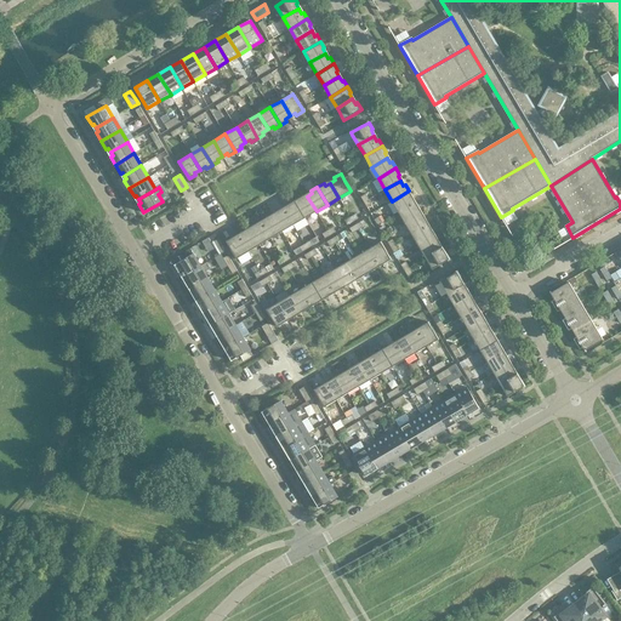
[(412,197),(409,191),(392,201),(399,212),(414,203),(411,198),(412,197)]
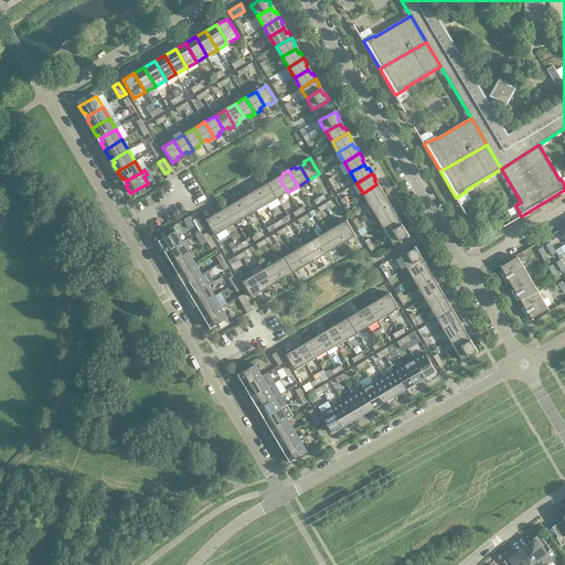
[(288,192),(279,179),(275,181),(274,179),(268,182),(277,199),(288,192)]
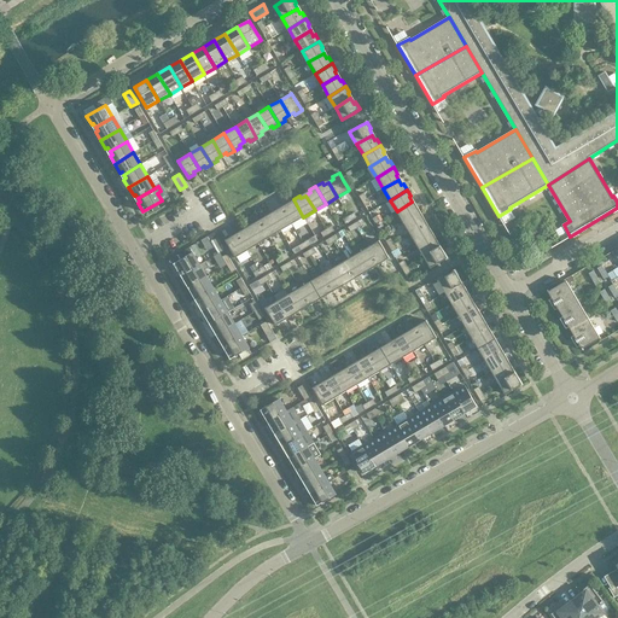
[(303,217),(293,199),(286,204),(287,205),(283,209),(292,223),(303,217)]
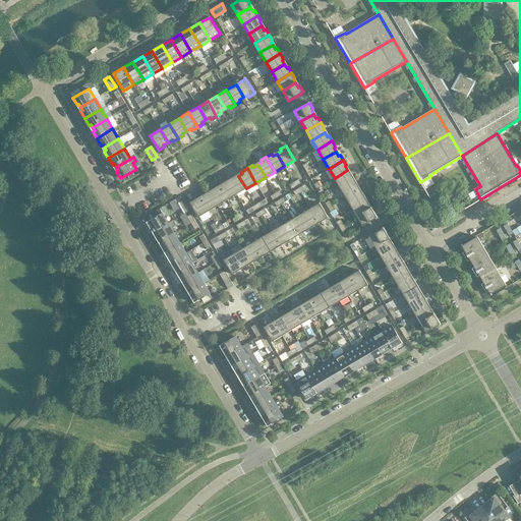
[(350,175),(347,170),(335,178),(340,187),(354,179),(351,174),(350,175)]
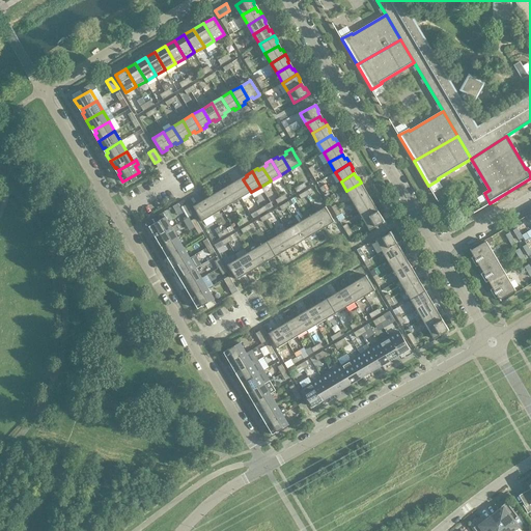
[(251,192),(243,179),(239,182),(238,179),(232,184),(242,198),(251,192)]
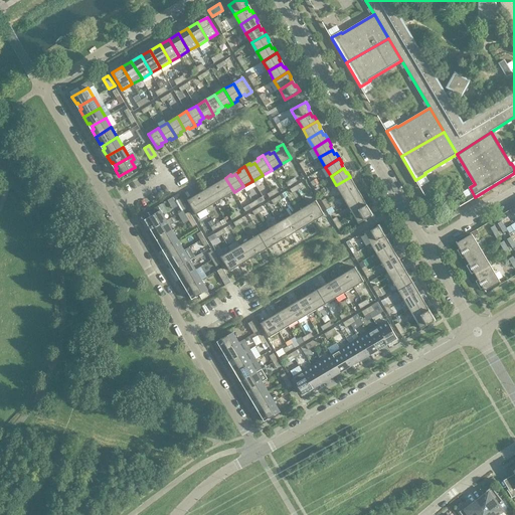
[(353,182),(350,177),(336,185),(342,195),(354,187),(352,183),(353,182)]
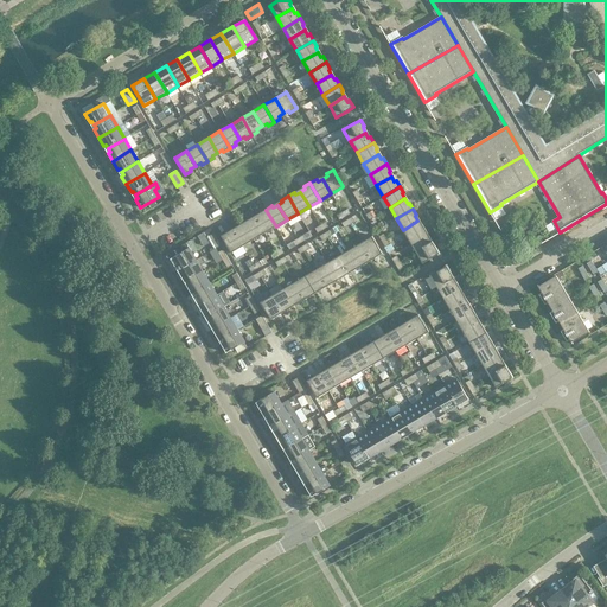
[(276,227),(266,210),(260,213),(261,215),(256,218),(264,232),(276,227)]
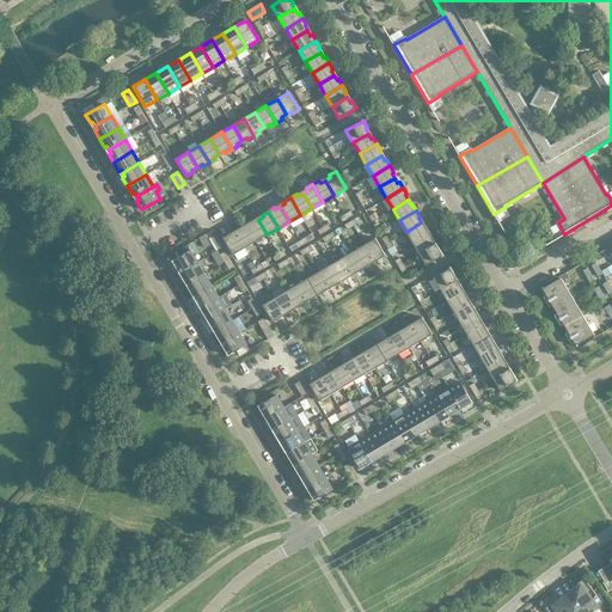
[(267,234),(258,220),(254,222),(252,220),(245,225),(256,242),(267,234)]
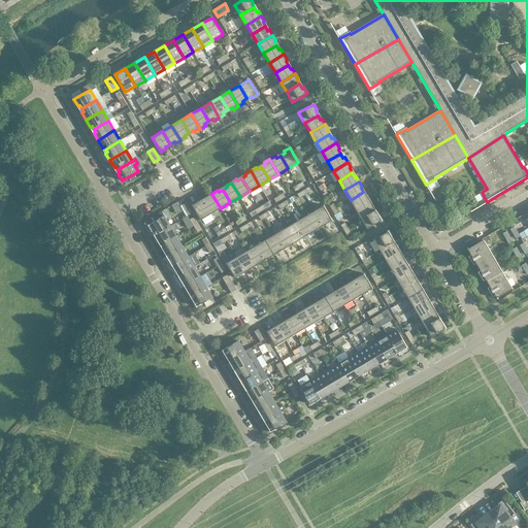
[(366,196),(363,192),(351,200),(356,209),(370,200),(367,195),(366,196)]
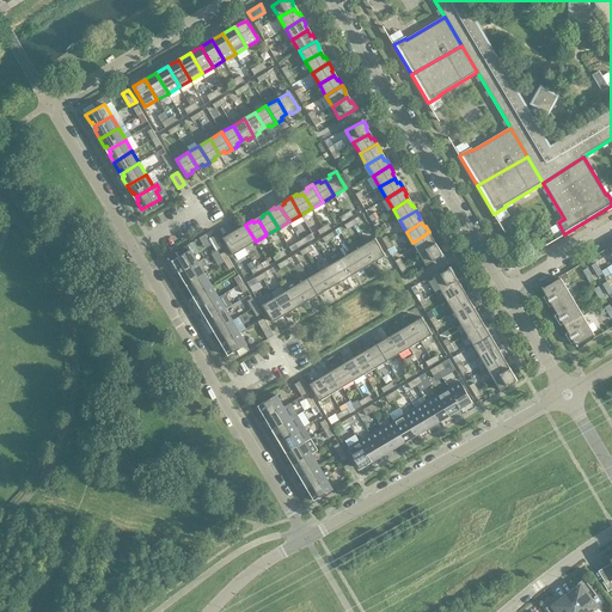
[(256,242),(245,225),(239,228),(240,230),(236,233),(245,248),(256,242)]
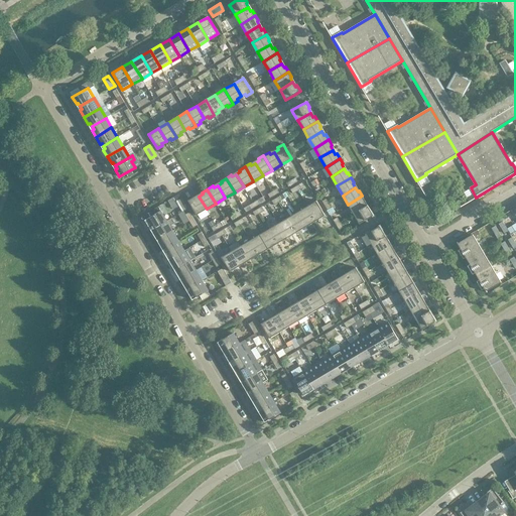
[(365,202),(362,196),(348,205),(354,214),(366,207),(364,203),(365,202)]
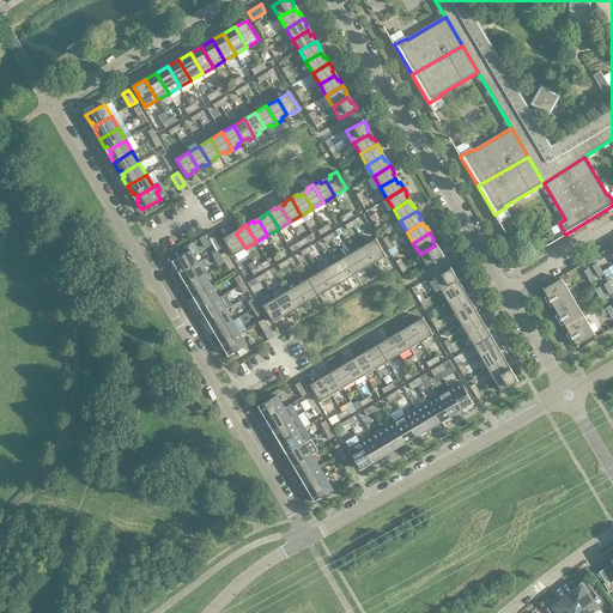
[(246,248),(236,234),(231,236),(230,234),(223,238),(228,246),(234,255),(236,254),(235,254),(246,248)]
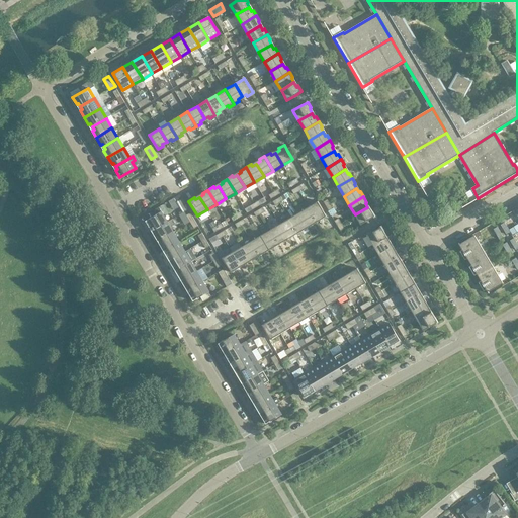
[(174,198),(169,201),(174,210),(179,207),(177,202),(174,198)]
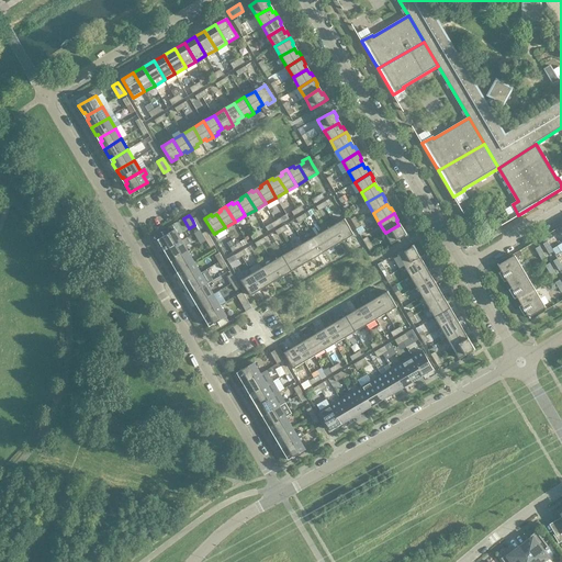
[(204,227),(198,216),(192,220),(194,225),(199,231),(204,227)]
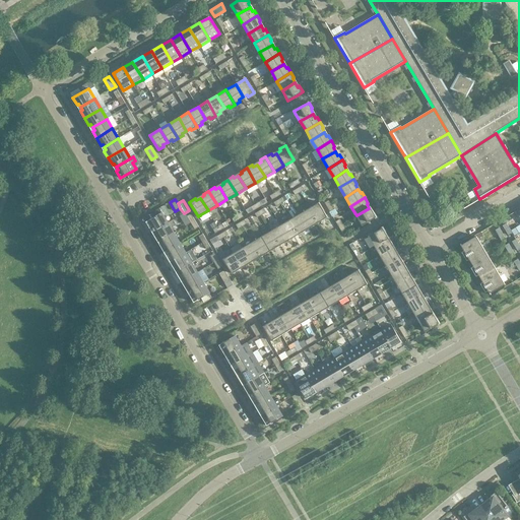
[(317,203),(309,208),(317,221),(321,218),(322,220),(327,217),(324,211),(324,210),(319,202),(317,203)]
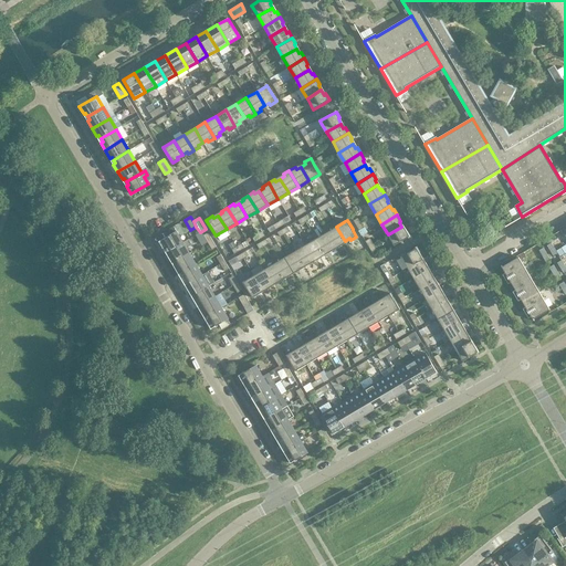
[(176,231),(174,227),(164,232),(167,237),(176,231)]
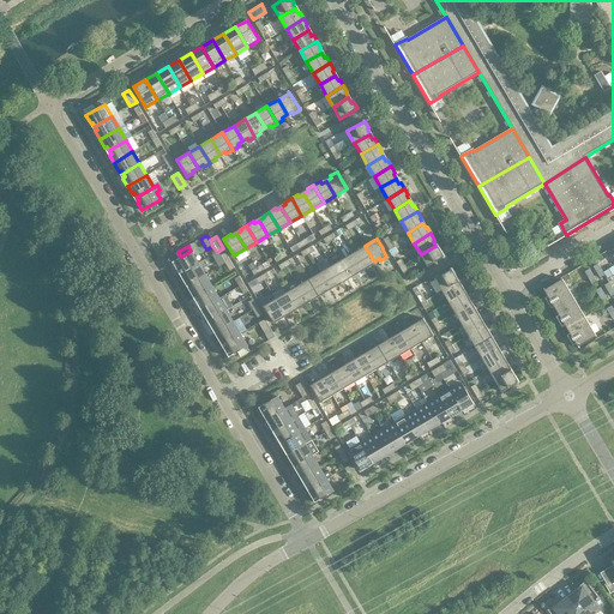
[(374,262),(365,246),(354,253),(363,270),(371,266),(369,264),(374,262)]
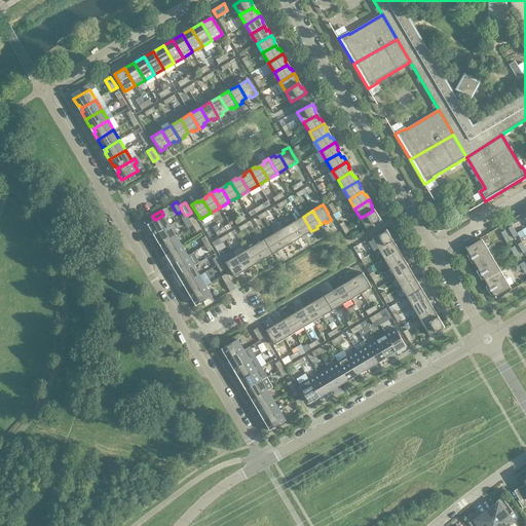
[(376,215),(373,211),(361,218),(366,226),(365,226),(366,228),(375,223),(381,219),(377,214),(376,215)]
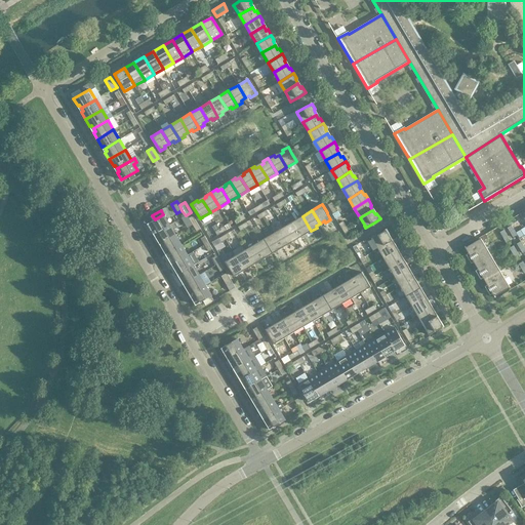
[(154,230),(156,233),(169,225),(163,214),(155,219),(148,224),(152,231),(154,230)]
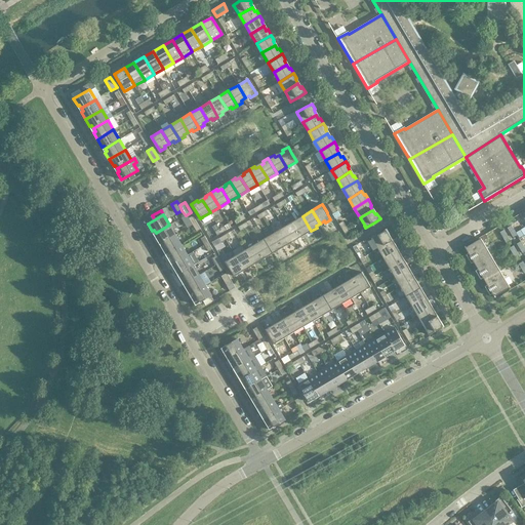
[(311,231),(303,216),(293,221),(300,235),(305,232),(306,234),(311,231)]
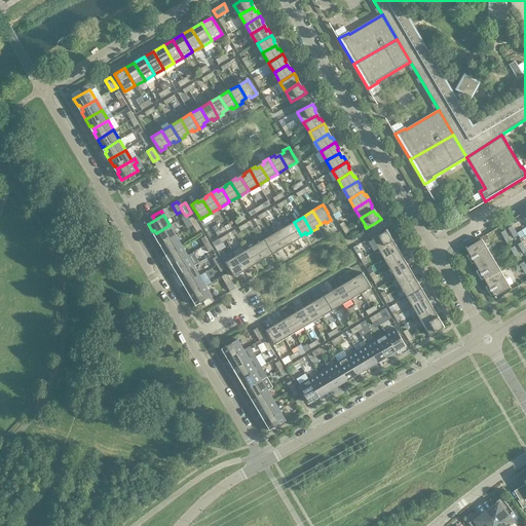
[(176,222),(170,225),(156,233),(157,236),(156,237),(160,245),(176,235),(173,230),(178,227),(176,222)]
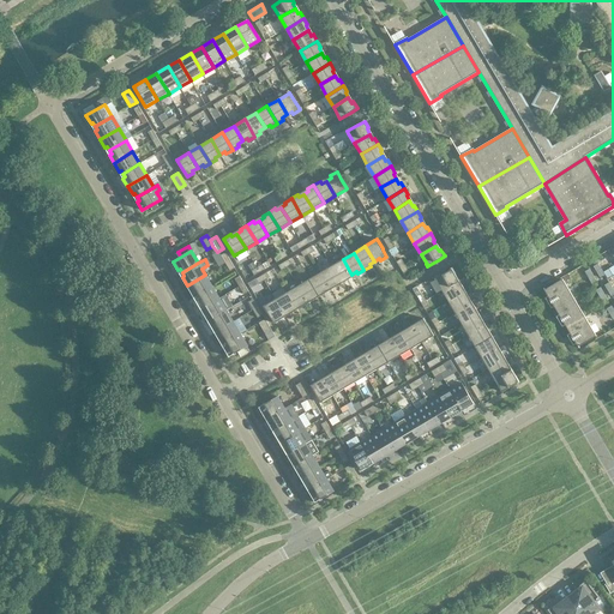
[(351,275),(343,259),(331,266),(342,283),(348,280),(347,277),(351,275)]
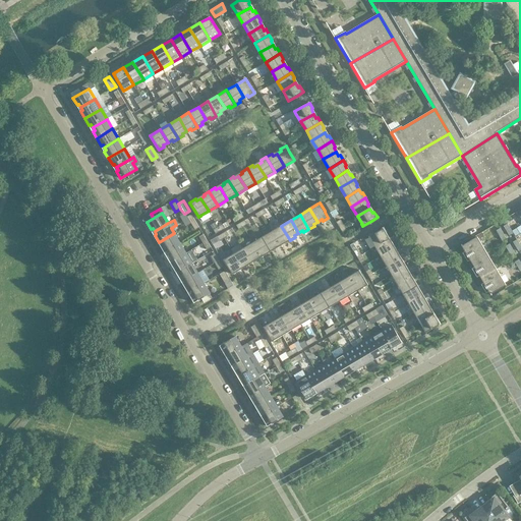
[(520,232),(520,225),(512,230),(515,236),(520,232)]
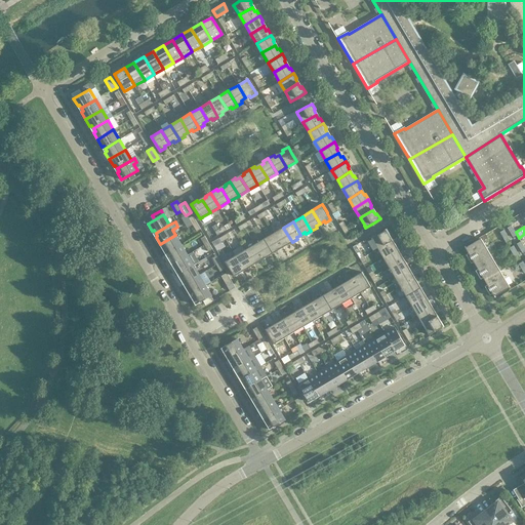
[(292,242),(283,228),(274,233),(281,246),(285,243),(286,245),(292,242)]
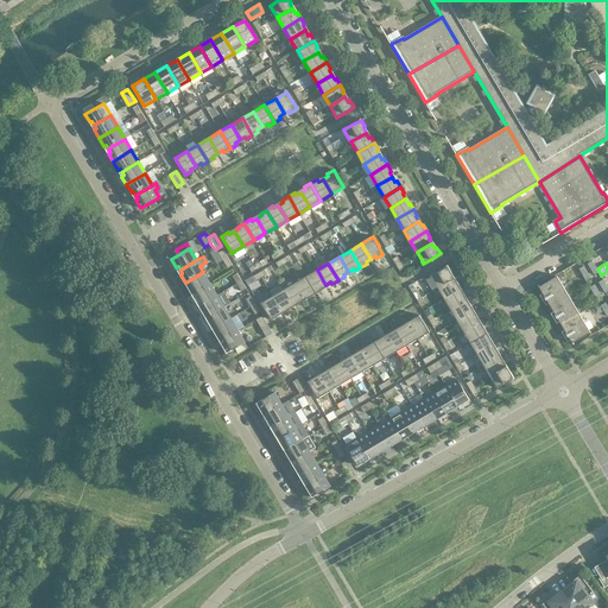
[(451,273),(448,266),(441,270),(430,276),(431,278),(432,278),(437,287),(453,279),(450,274),(451,273)]
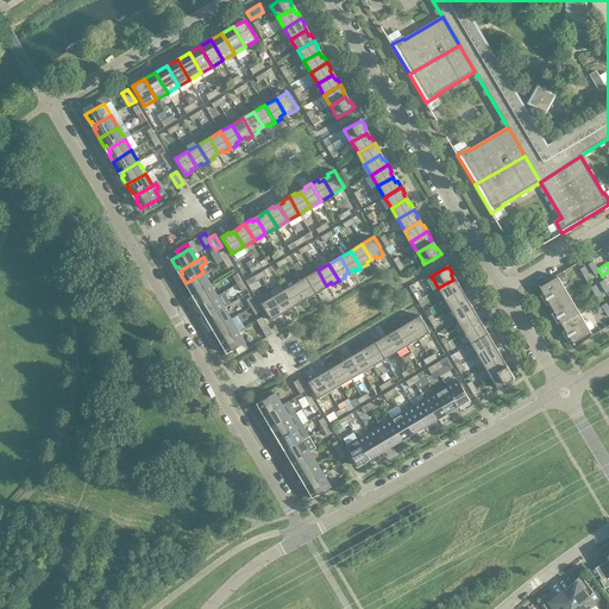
[(326,286),(318,270),(307,277),(316,294),(322,290),(321,288),(326,286)]
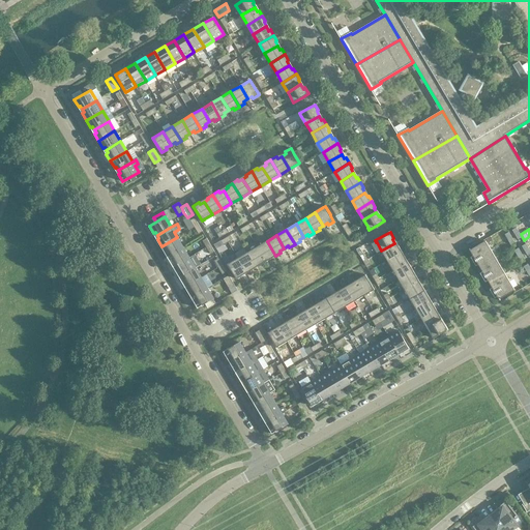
[(183,247),(177,237),(162,246),(166,254),(167,253),(169,256),(183,247)]
